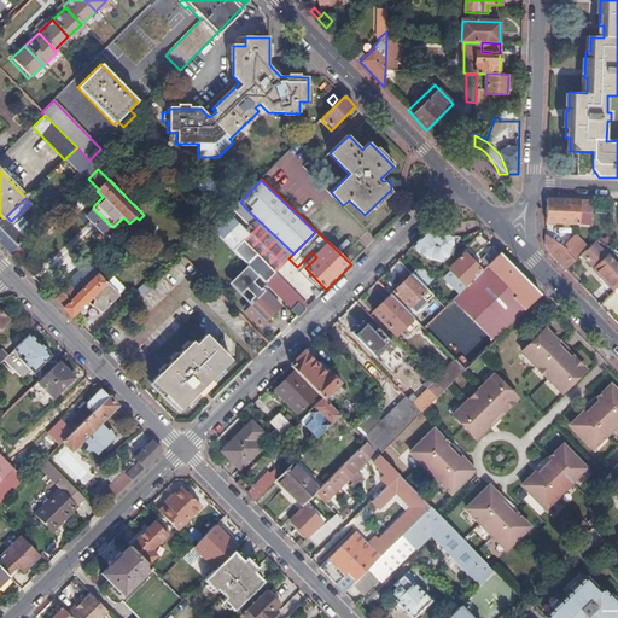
[(593,214),(593,200),(548,199),(547,223),(579,225),(581,213),(593,214)]
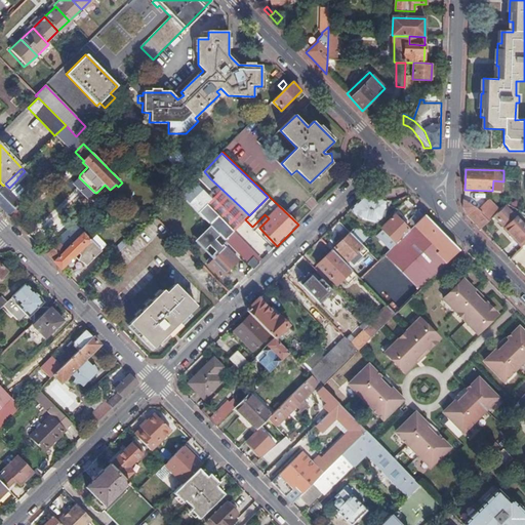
[(198,175),(183,191),(179,194),(225,240),(226,240),(228,237),(231,234),(245,219),(246,218),(240,212),(243,209),(210,178),(205,184),(200,178),(198,175)]
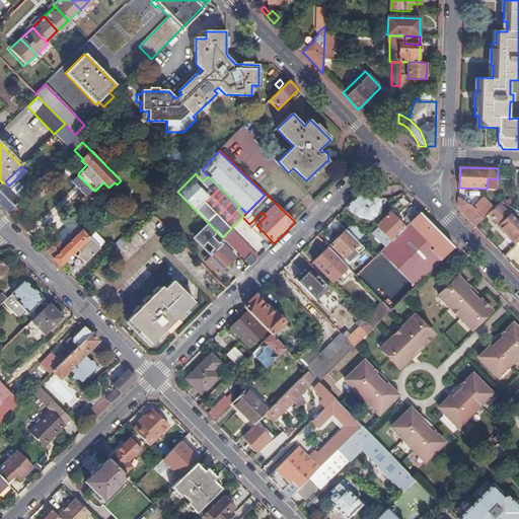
[(3,183),(0,186),(0,204),(8,213),(15,207),(30,193),(26,189),(17,198),(3,183)]
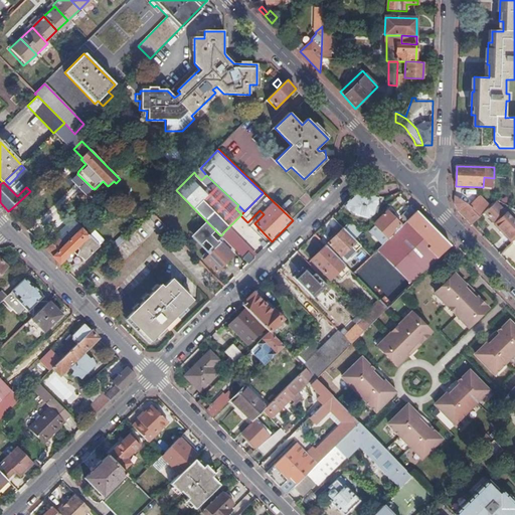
[(485,197),(473,208),(472,209),(480,217),(485,212),(497,202),(498,200),(487,194),(489,190),(487,189),(485,192),(482,195),(485,197)]
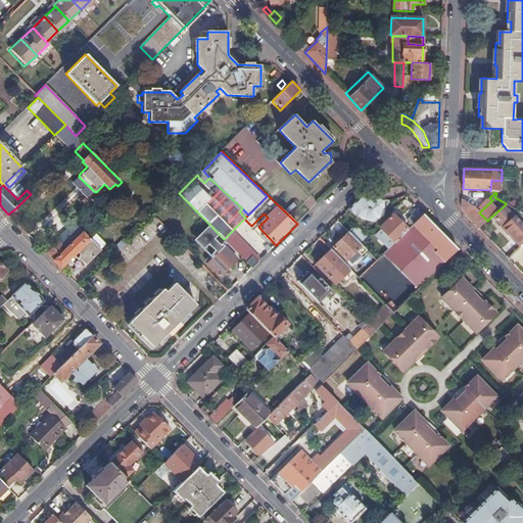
[(364,194),(349,208),(358,218),(375,222),(381,217),(385,200),(380,199),(373,198),(368,196),(364,194)]
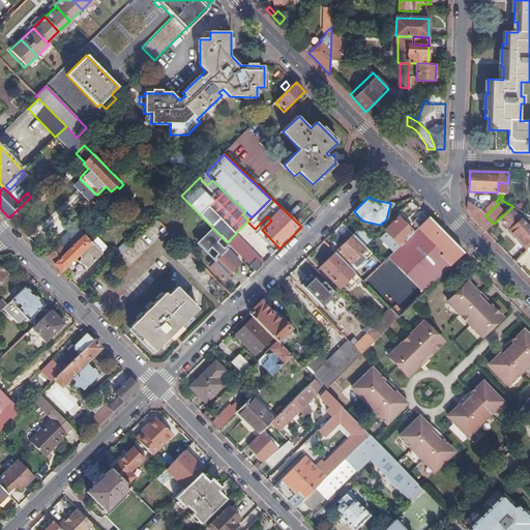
[(487,214),(468,202),(468,211),(471,217),(478,225),(486,232),(494,224),(486,215),(487,214)]
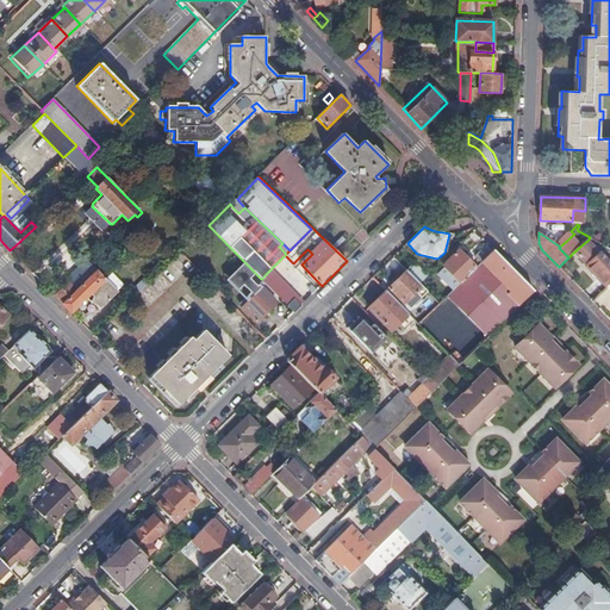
[(608,286),(609,284),(609,262),(589,240),(574,251),(608,286)]
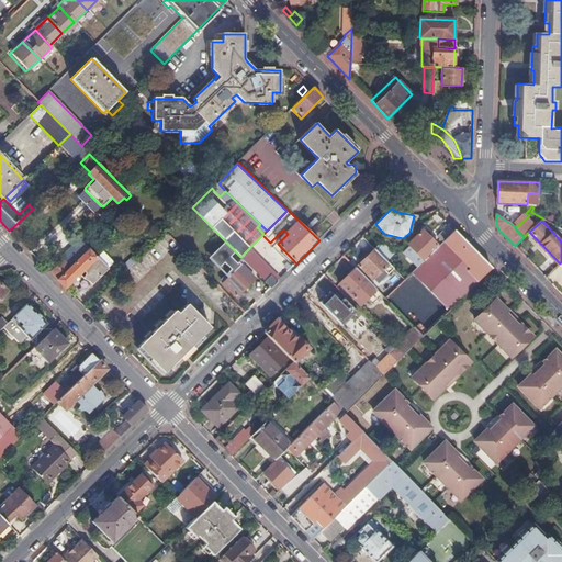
[(17,224),(9,231),(17,237),(23,231),(17,224)]
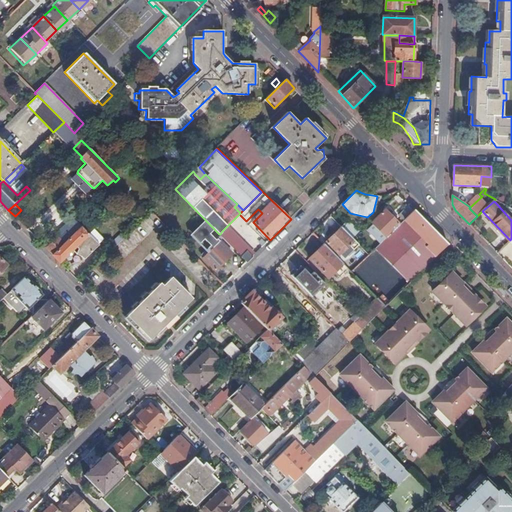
[(243,210),(237,204),(234,207),(240,213),(243,210)]
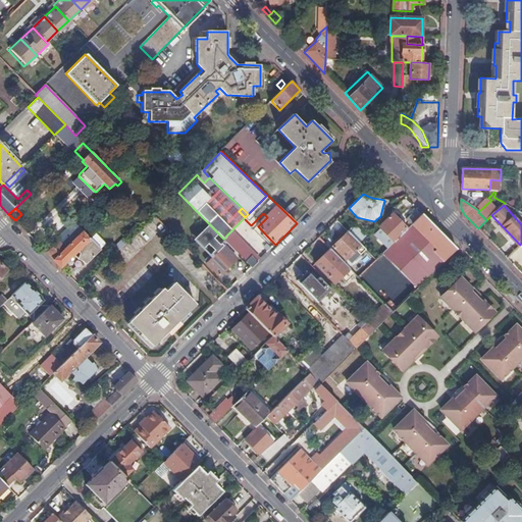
[(394,242),(395,242),(407,228),(393,214),(379,227),(380,228),(394,242)]
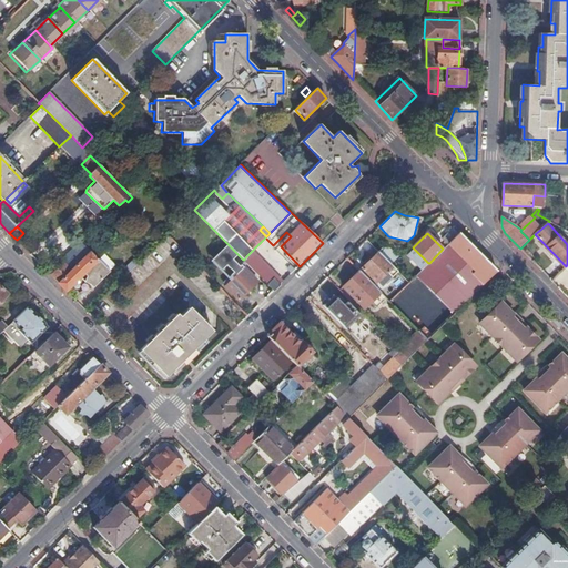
[(467,301),(497,272),(480,254),(469,242),(458,253),(448,243),(443,249),(429,263),(467,301)]
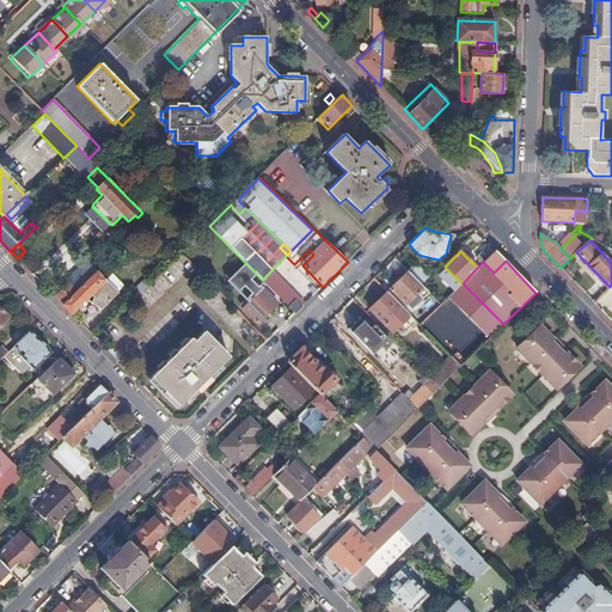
[(416,264),(409,271),(422,285),(429,277),(416,264)]
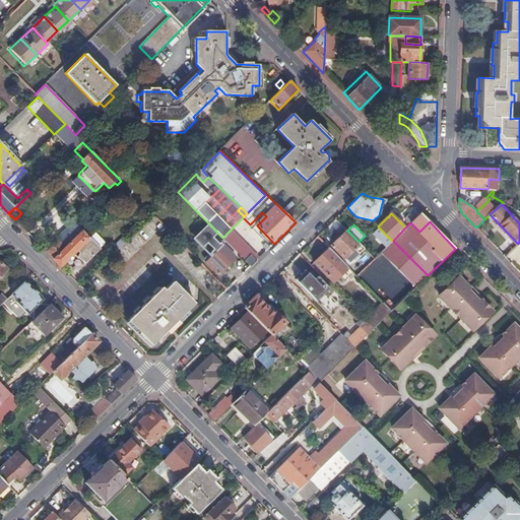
[(373,234),(386,247),(392,241),(379,228),(373,234)]
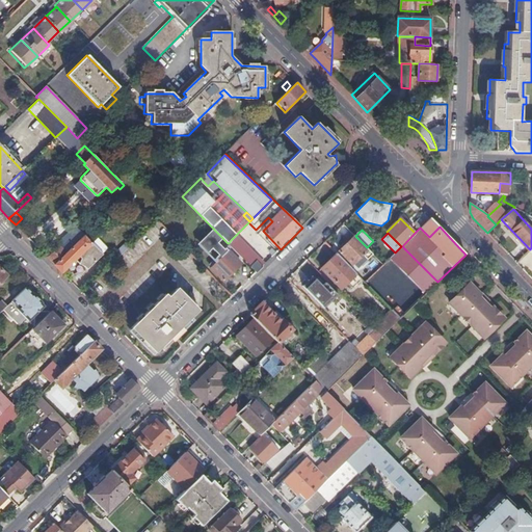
[(104,254),(91,242),(84,235),(67,254),(55,265),(62,272),(79,256),(82,259),(80,264),(85,266),(88,269),(104,254)]
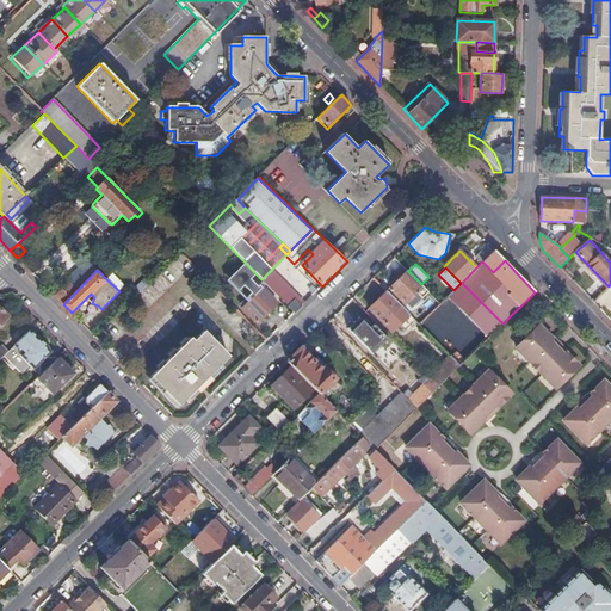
[(421,284),(408,271),(390,288),(406,303),(407,303),(411,307),(427,291),(421,284)]
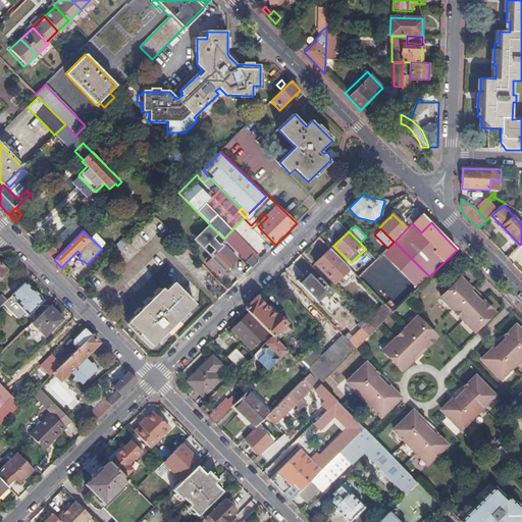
[(224,239),(223,239),(246,262),(252,256),(229,232),(226,236),(228,239),(226,241),(224,239)]
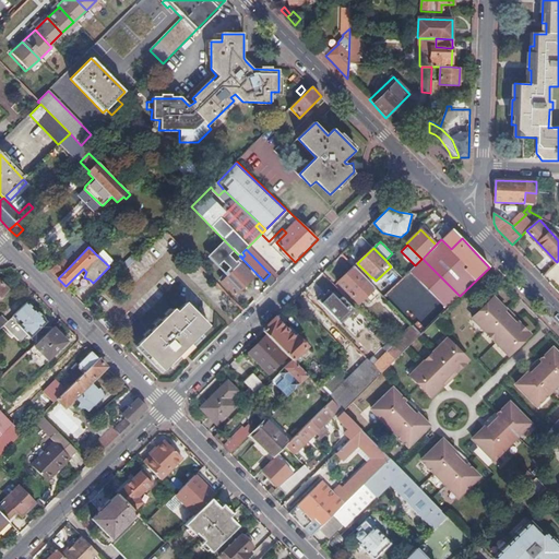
[(62,258),(49,271),(58,278),(70,266),(62,258)]
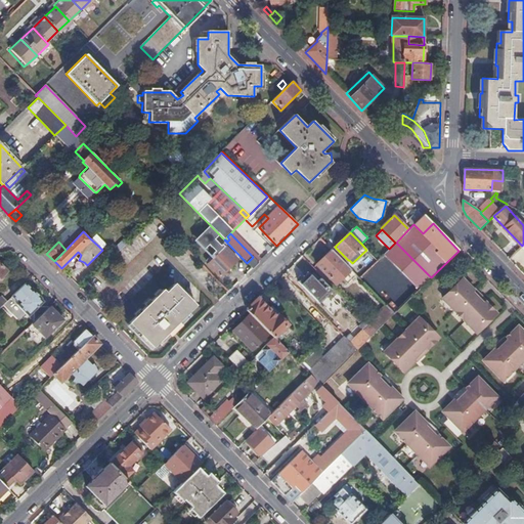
[(419,290),(431,277),(396,243),(395,243),(389,249),(384,255),(419,290)]
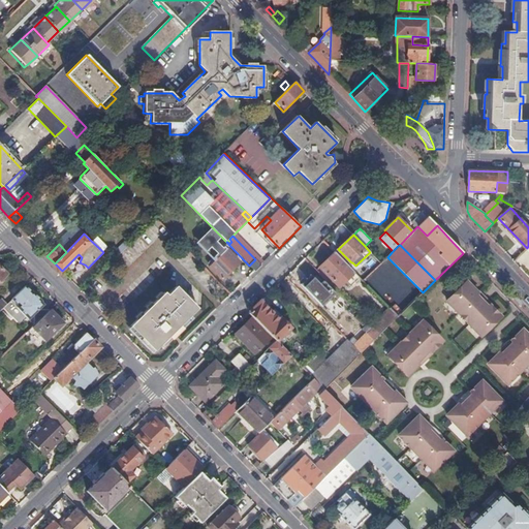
[(227,250),(210,267),(222,280),(234,271),(237,274),(244,268),(227,250)]
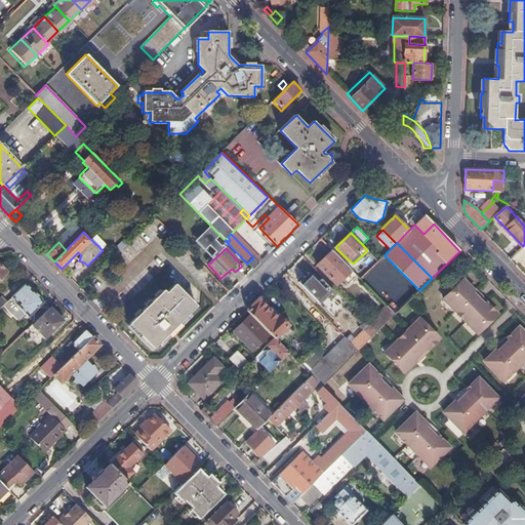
[(352,271),(332,250),(318,265),(337,285),(352,271)]
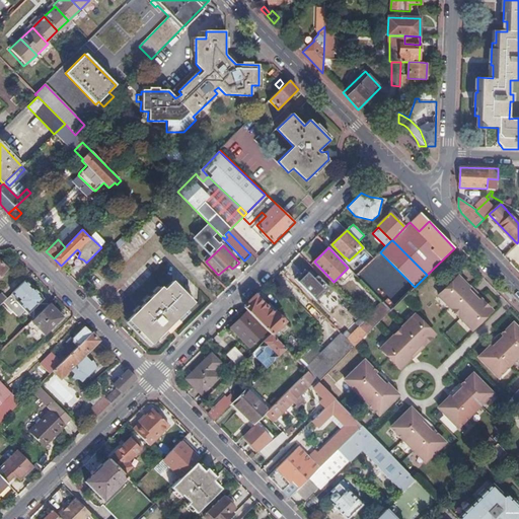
[(250,254),(244,261),(250,267),(256,261),(250,254)]
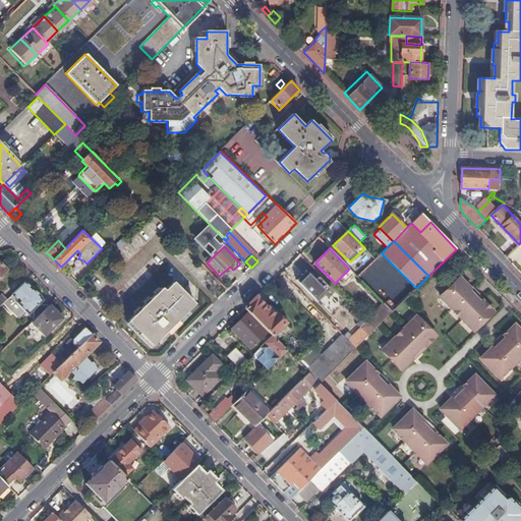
[(310,282),(304,288),(322,305),(330,297),(326,293),(331,289),(320,277),(312,284),(310,282)]
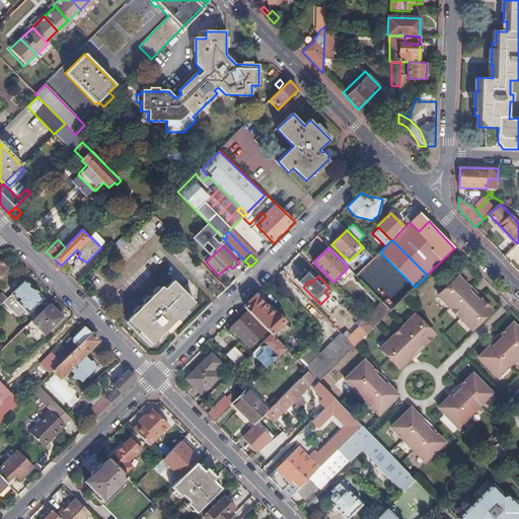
[(440,296),(473,330),(493,311),(459,277),(440,296)]
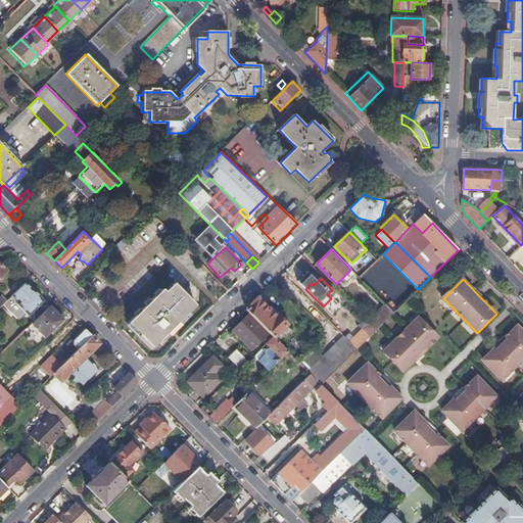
[(35,321),(50,306),(43,299),(43,298),(34,288),(33,289),(27,282),(13,295),(19,301),(17,303),(35,321)]
